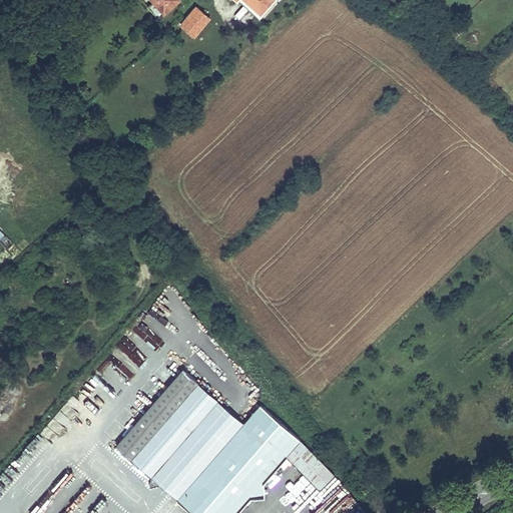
[(153,0),(163,12),(176,0),(153,0)]
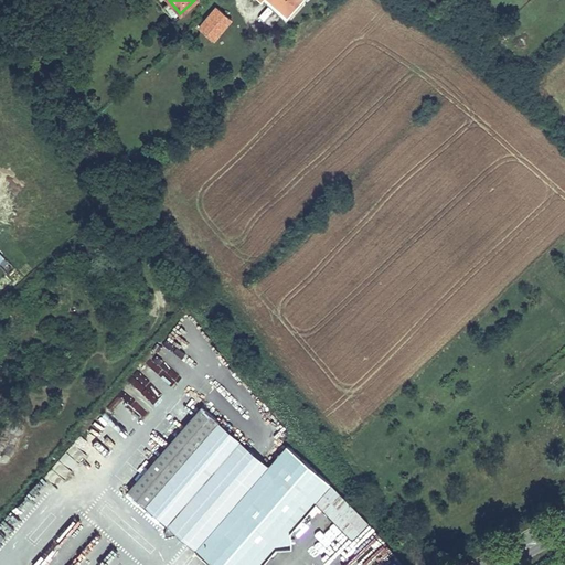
[(269,0),(287,16),(300,0),(269,0)]
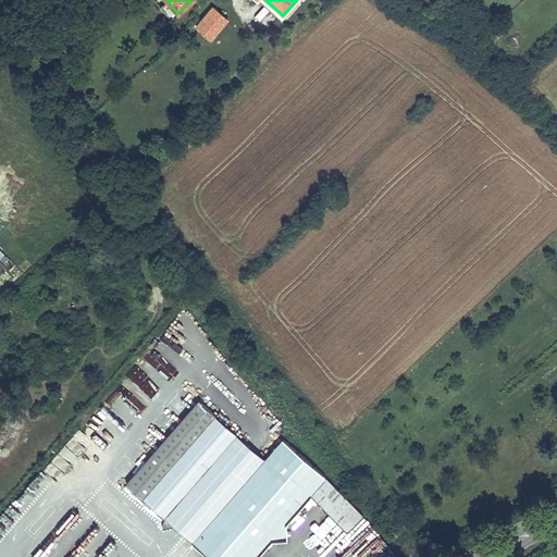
[(213,7),(196,26),(210,38),(227,19),(213,7)]
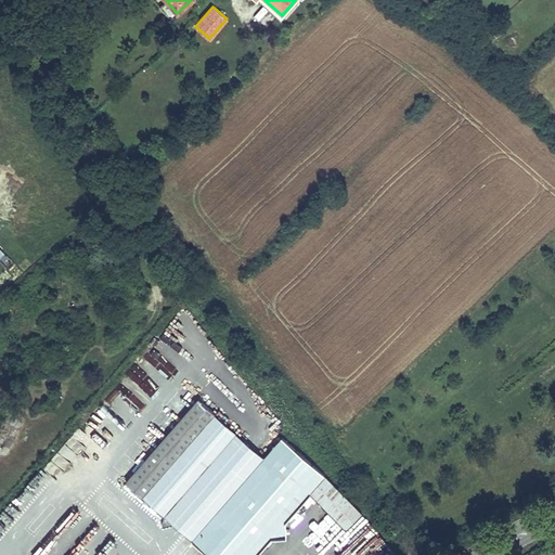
[(127,155),(117,165),(124,171),(133,162),(127,155)]
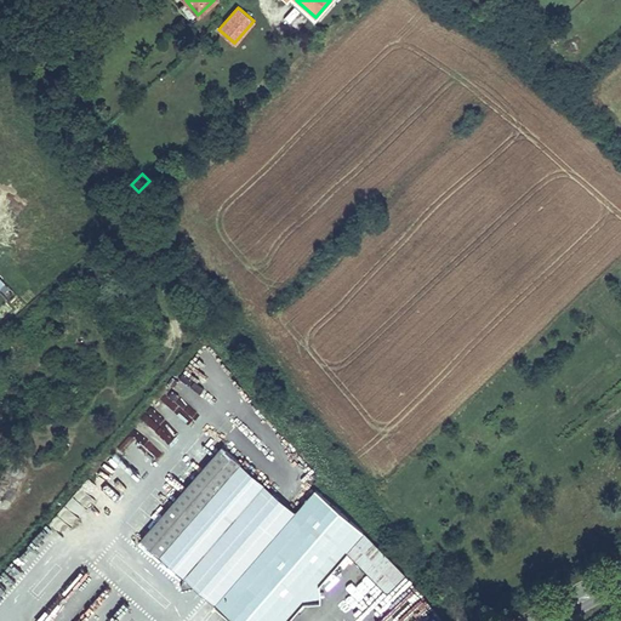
[(405,574),(363,533),(364,531),(315,489),(295,512),(239,463),(240,462),(222,446),(142,539),(183,575),(182,588),(194,585),(233,619),(233,620),(285,620),(303,600),(320,599),(319,584),(347,551),(387,591),(405,574)]
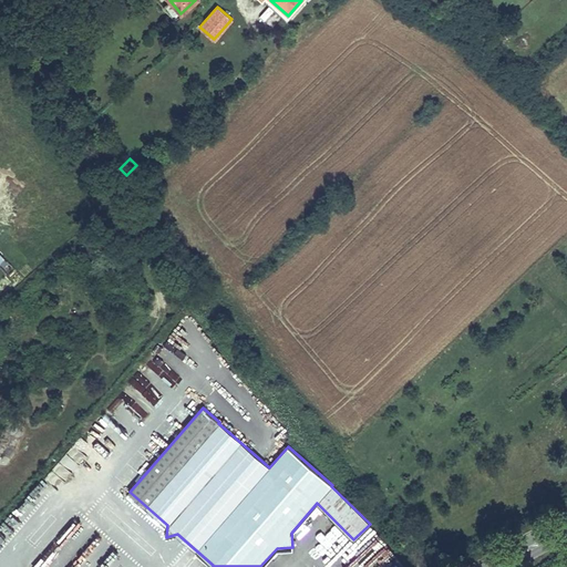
[(364,566),(392,566),(398,563),(379,543),(359,562),(364,566)]
